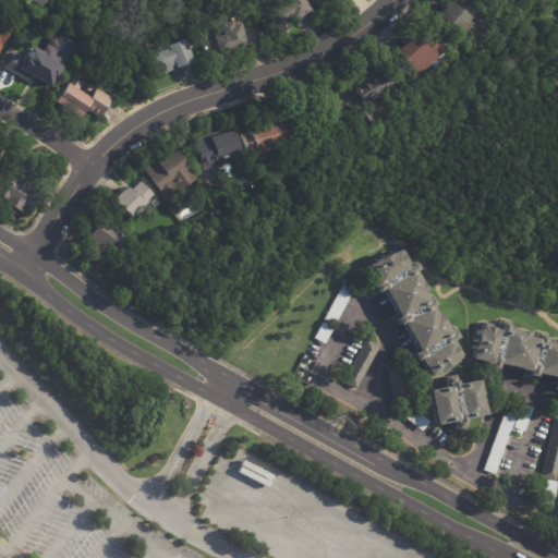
[(41,0),(37,9),(22,0),(41,0)]
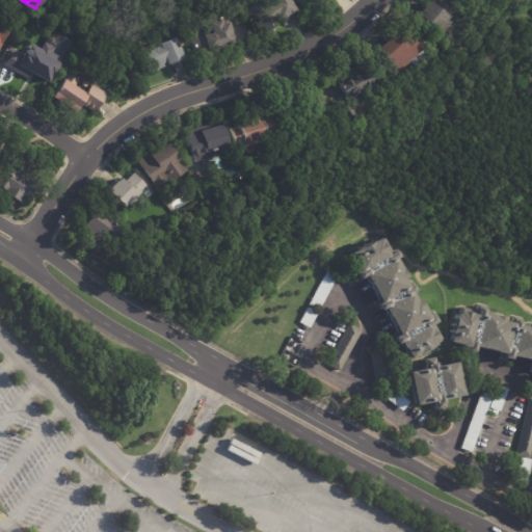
[(286,0),(297,17),(283,27),(277,20),(271,24),(273,27),(262,35),(258,29),(256,30),(253,25),(254,25),(244,10),(259,0),(264,8),(271,3),(268,0),(286,0)]
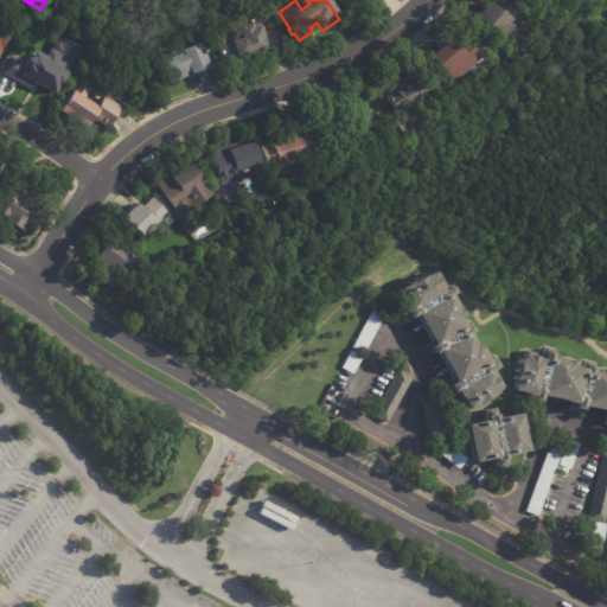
[(365,0),(347,13),(337,0),(365,0)]
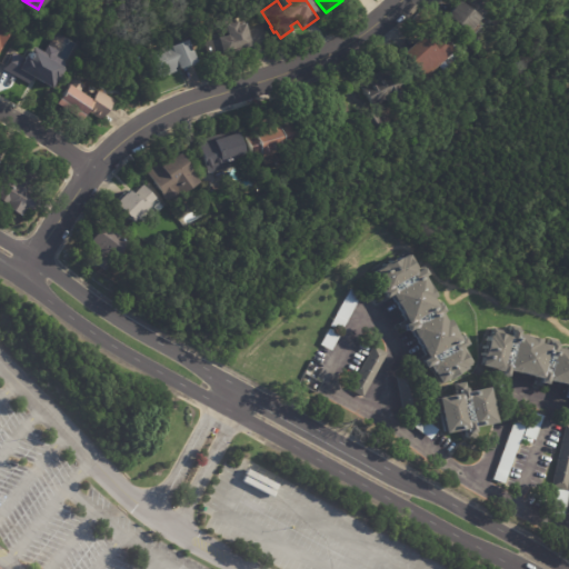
[(476,19),(460,36),(440,18),(455,2),(458,6),(462,0),(467,0),(481,12),(476,19)]
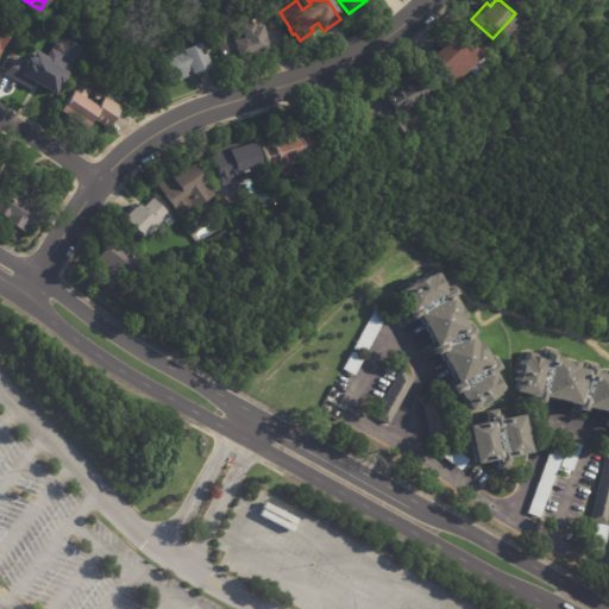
[(0,52),(0,23),(4,25),(8,17),(17,22),(0,52)]
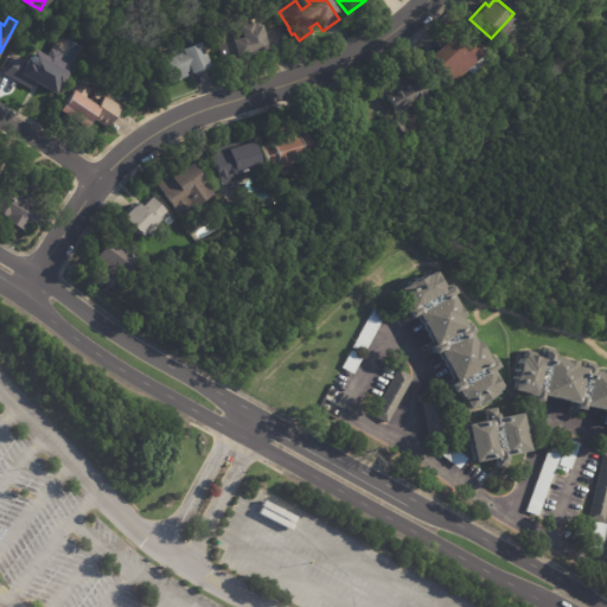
[(244,57),(225,63),(221,45),(237,40),(234,29),(247,26),(248,31),(256,27),(263,51),(244,57)]
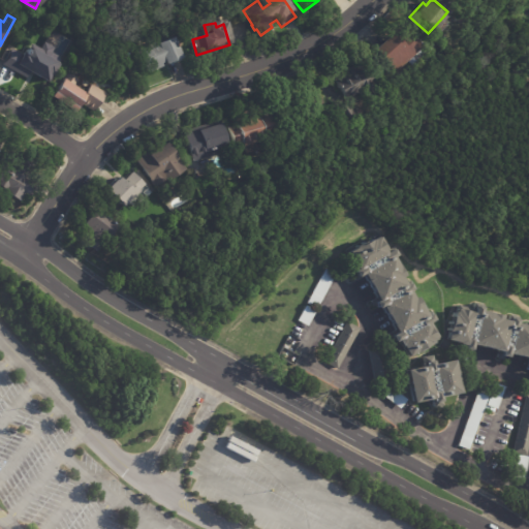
[(421,48),(391,76),(369,54),(391,33),(397,39),(405,31),(421,48)]
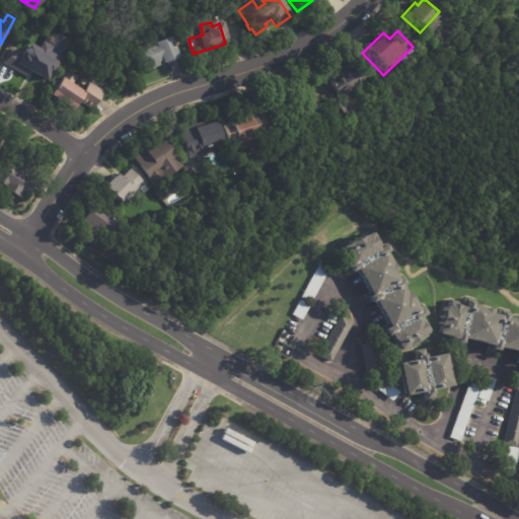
[(174,58),(174,59),(159,65),(158,63),(156,63),(157,66),(142,72),(134,49),(140,47),(139,46),(144,44),(144,45),(156,40),(157,42),(166,39),(168,45),(169,45),(174,58)]
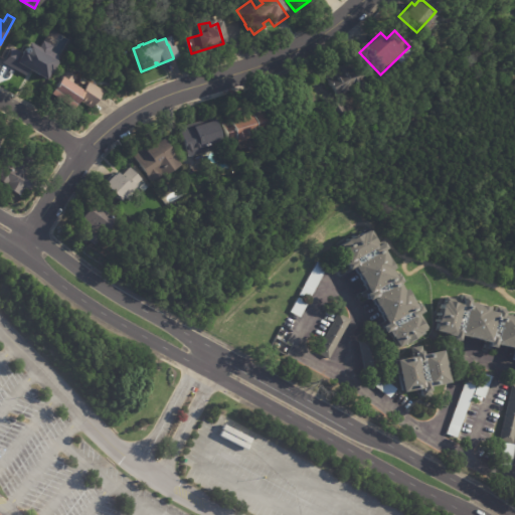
[(41,52),(50,57),(52,54),(58,57),(47,76),(46,76),(42,82),(29,75),(29,74),(28,73),(25,78),(13,71),(18,63),(16,62),(21,53),(22,53),(23,50),(25,50),(27,45),(41,52)]
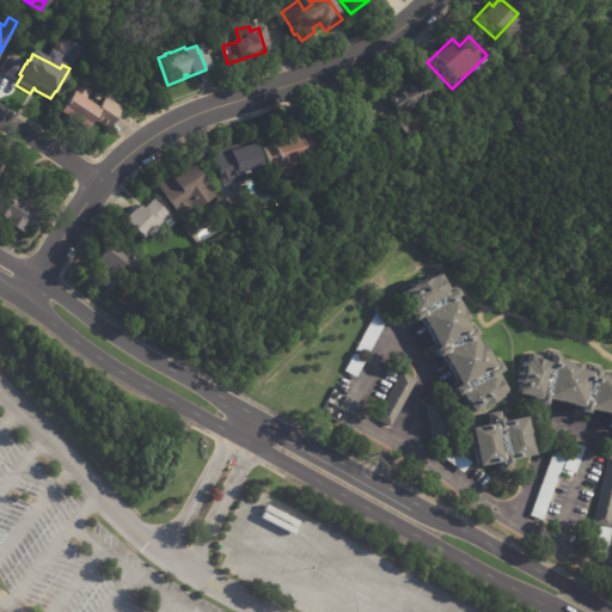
[(397,118),(383,93),(420,71),(435,97),(397,118)]
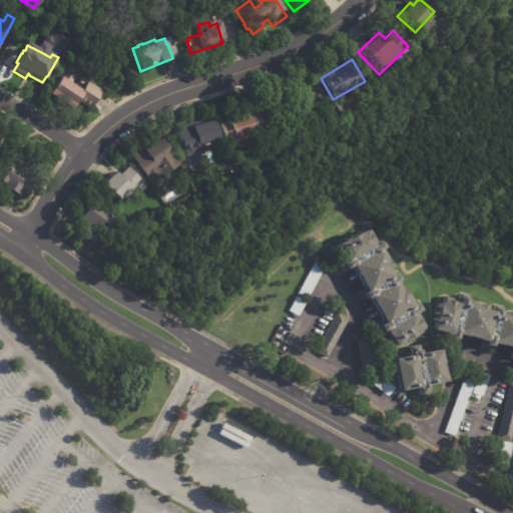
[(73,78),(74,80),(70,87),(79,93),(86,82),(100,92),(88,109),(77,101),(68,113),(44,96),(62,71),(73,78)]
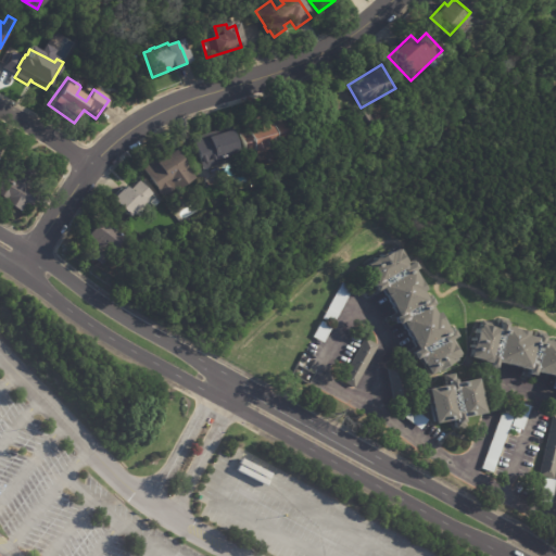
[(293,117),(327,106),(332,123),(320,127),(324,138),(303,144),(293,117)]
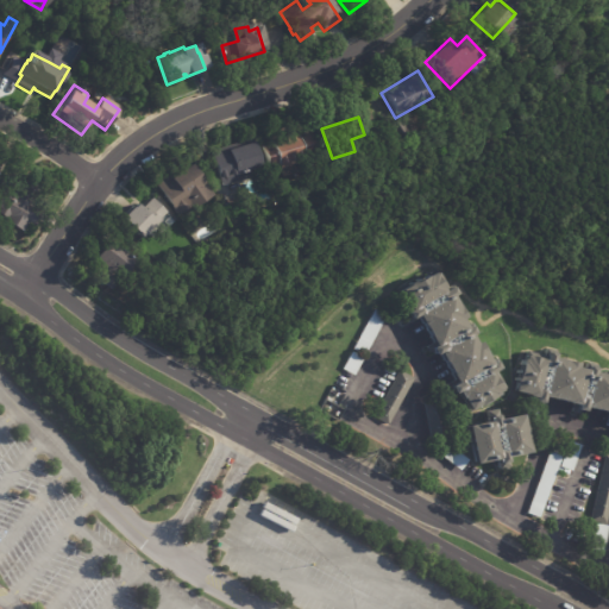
[(387,129),(403,120),(406,124),(408,123),(414,132),(409,133),(410,136),(395,144),(387,129)]
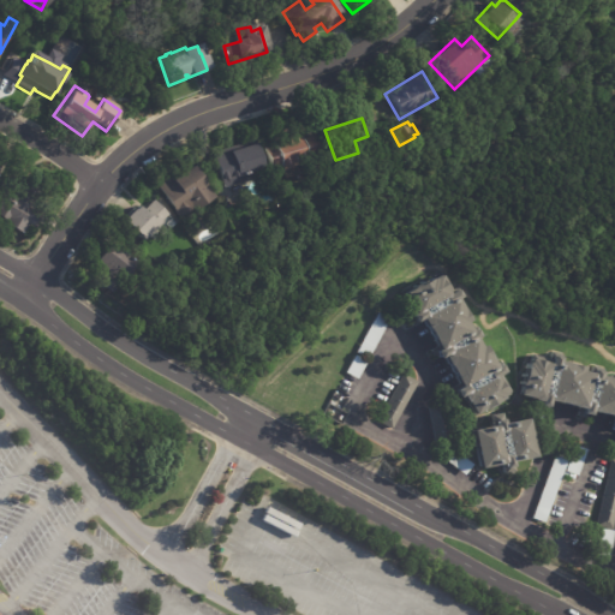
[(309,139),(318,136),(327,157),(275,178),(263,148),(300,132),(304,142),(309,139)]
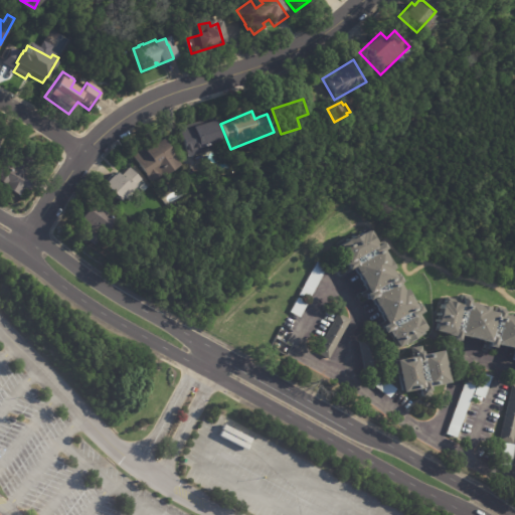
[(219,149),(185,159),(176,129),(210,118),(219,149)]
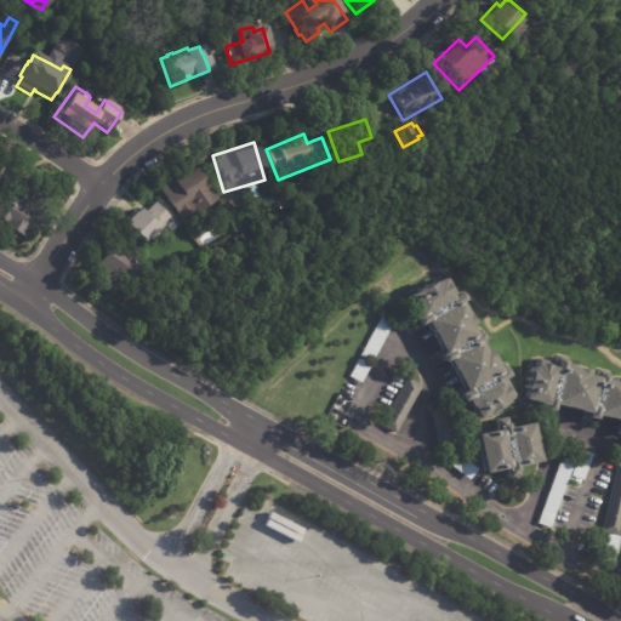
[(161,186),(175,177),(176,180),(197,167),(216,199),(193,214),(189,208),(180,215),(161,186)]
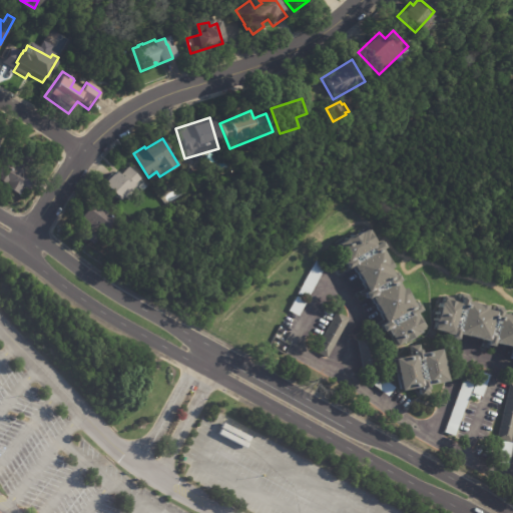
[(34,178),(25,193),(22,191),(17,198),(0,187),(0,157),(1,156),(35,177),(34,178)]
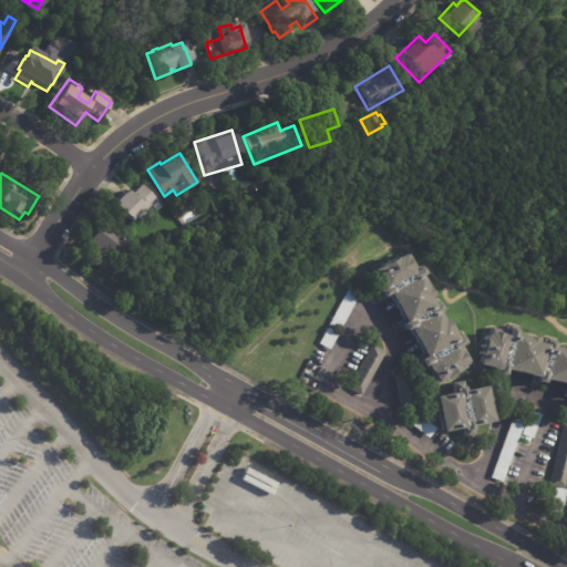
[(130,223),(126,219),(125,220),(122,217),(123,216),(112,205),(126,189),(132,194),(142,183),(155,196),(130,223)]
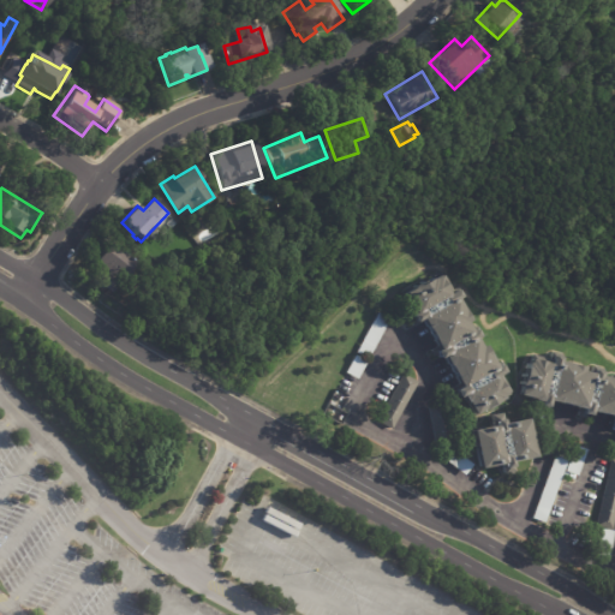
[(94,262),(105,246),(135,269),(119,288),(114,285),(106,297),(89,284),(97,273),(89,267),(94,262)]
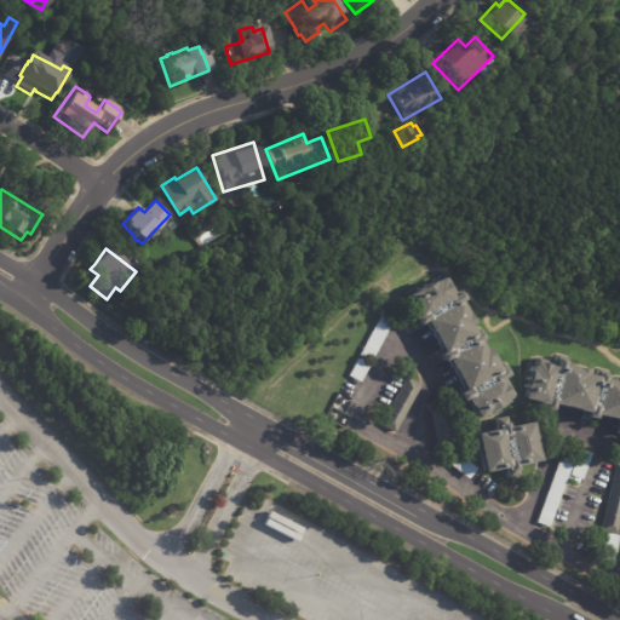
[(482,346),(495,369),(504,363),(510,374),(501,379),(511,395),(501,400),(501,401),(493,406),(494,407),(482,414),(481,412),(474,417),(465,403),(464,406),(460,400),(458,401),(453,392),(460,389),(442,359),(438,360),(435,354),(438,351),(432,342),(434,340),(426,329),(424,326),(418,329),(412,317),(415,315),(411,309),(412,308),(405,294),(428,281),(434,277),(435,280),(438,277),(440,280),(445,276),(453,291),(459,287),(465,297),(457,303),(469,321),(465,323),(471,332),(478,327),(484,338),(476,343),(480,349),(482,346)]
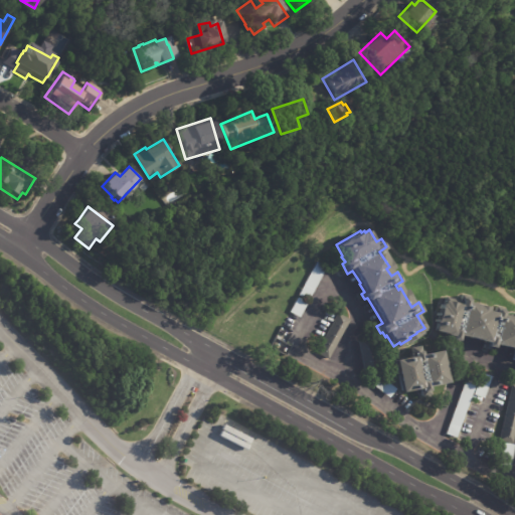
[(327,268),(313,290),(304,285),(317,262),(327,268)]
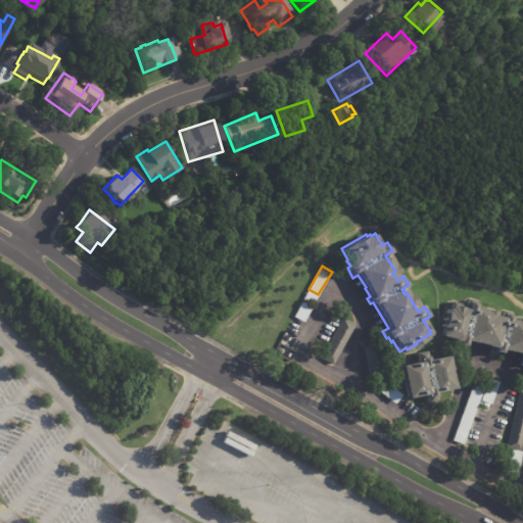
[(318,295),(313,305),(302,300),(307,290),(318,295)]
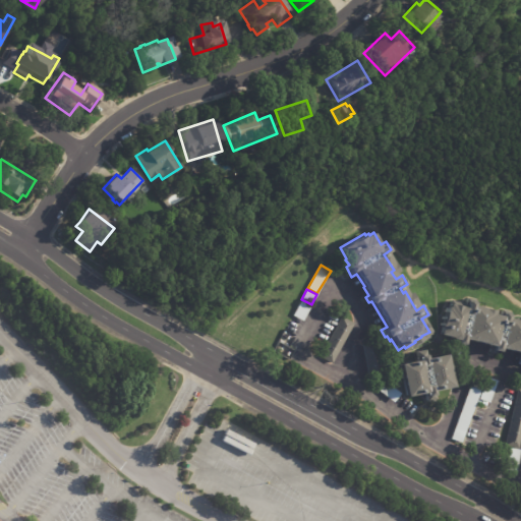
[(520,354),(518,354),(519,353),(507,350),(507,351),(499,349),(498,354),(491,353),(491,352),(493,347),(484,346),(484,344),(473,342),(473,343),(469,342),(467,349),(458,347),(458,345),(456,345),(457,341),(450,340),(450,338),(439,336),(446,308),(447,308),(448,304),(465,308),(467,299),(478,302),(476,308),(497,313),(496,316),(500,317),(501,312),(512,314),(511,321),(515,322),(516,319),(520,320),(520,354)]
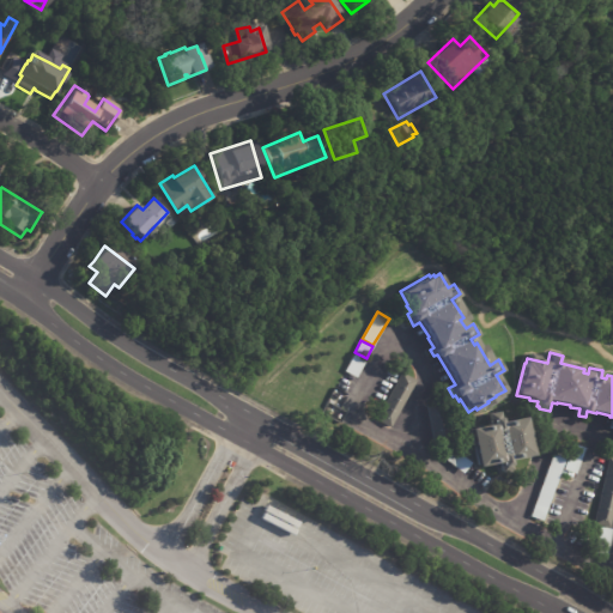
[(364,360),(354,377),(344,371),(353,354),(364,360)]
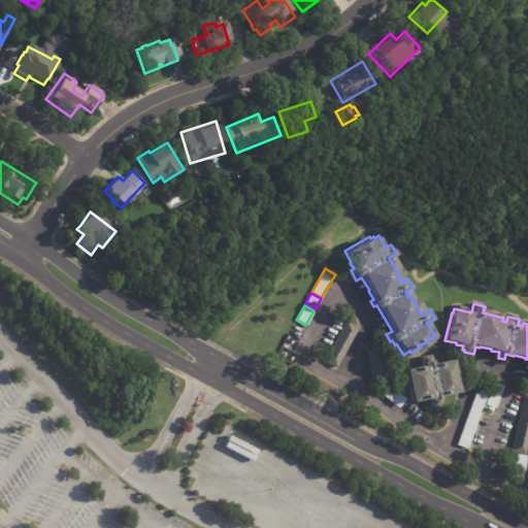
[(443,361),(452,359),(458,392),(442,395),(444,405),(435,407),(434,401),(432,402),(432,398),(411,402),(405,369),(425,365),(424,361),(426,360),(425,357),(434,355),(435,362),(443,361)]
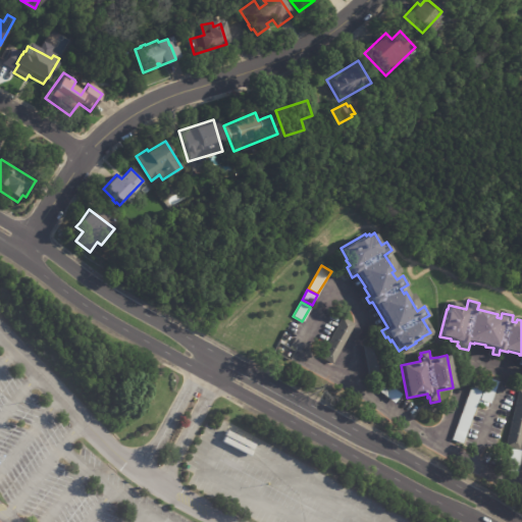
[(497,381),(489,404),(478,400),(486,378),(497,381)]
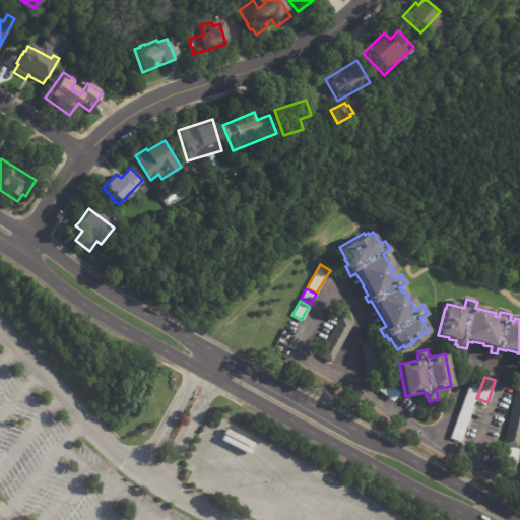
[(395,390),(398,393),(392,401),(375,388),(381,380),(395,390)]
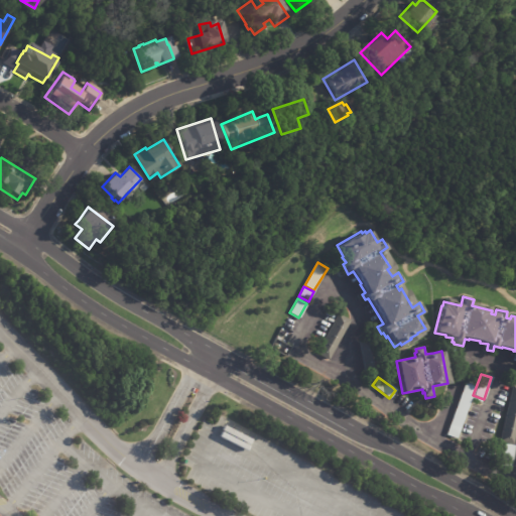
[(466,379),(476,383),(456,438),(445,434),(466,379)]
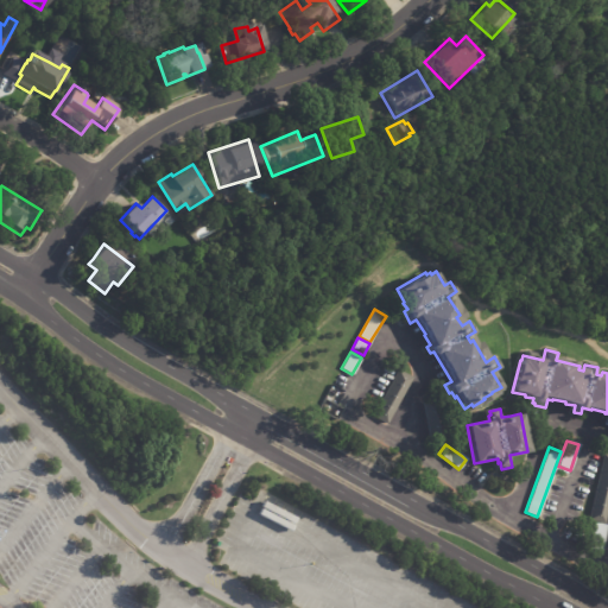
[(605,455),(607,455),(607,507),(605,524),(588,520),(602,454),(605,455)]
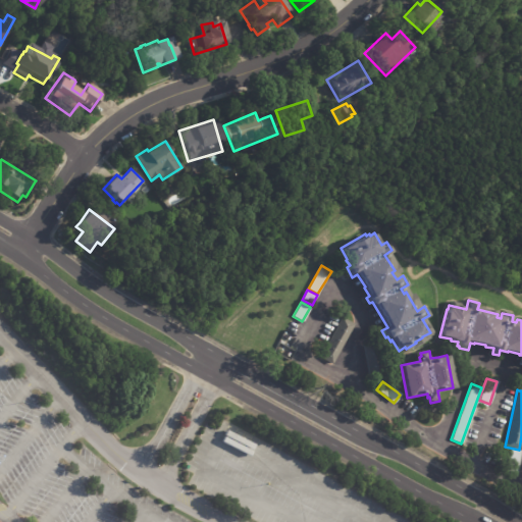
[(520,451),(517,473),(506,471),(509,450),(520,451)]
